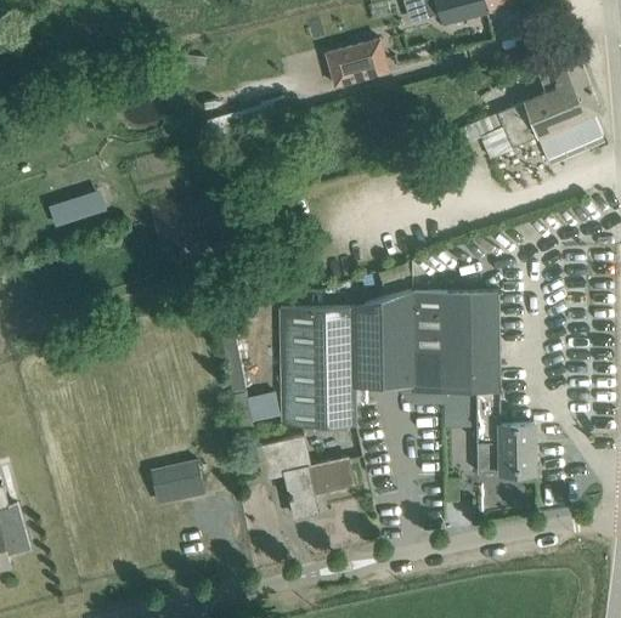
[(435,0),(445,24),(492,11),(517,7),(514,0),(435,0)]
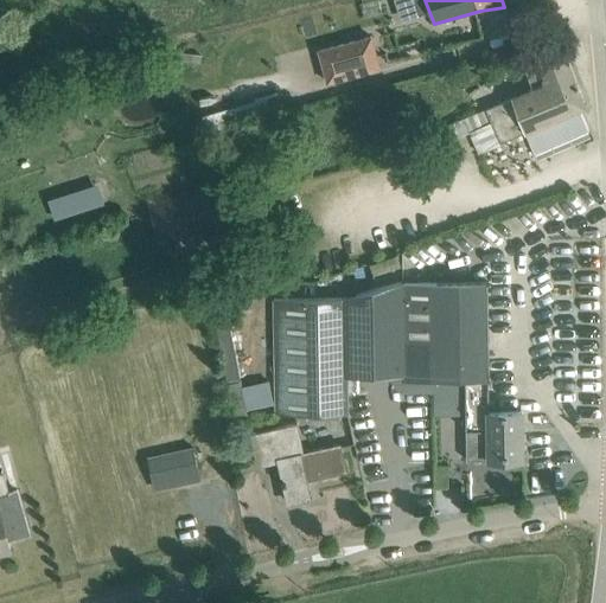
[(327,85),(380,72),(371,40),(319,53),(327,85)]
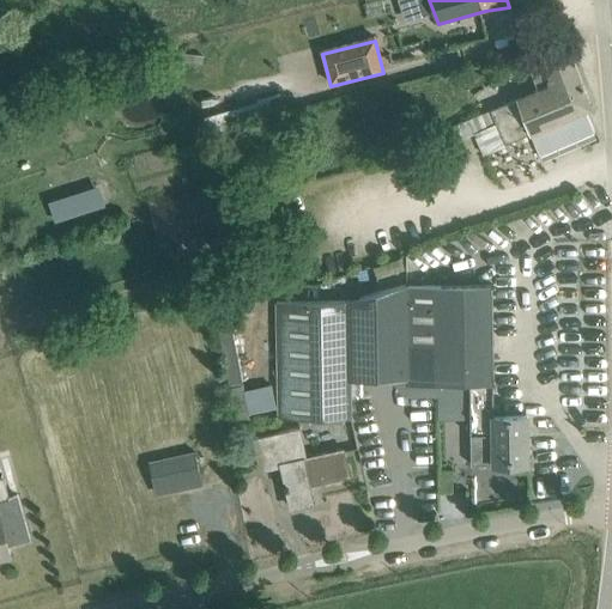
[(514,103),(489,113),(504,148),(529,138),(539,159),(573,145),(594,135),(585,113),(591,110),(570,56),(558,61),(553,49),(537,55),(540,66),(528,71),(537,93),(514,103)]
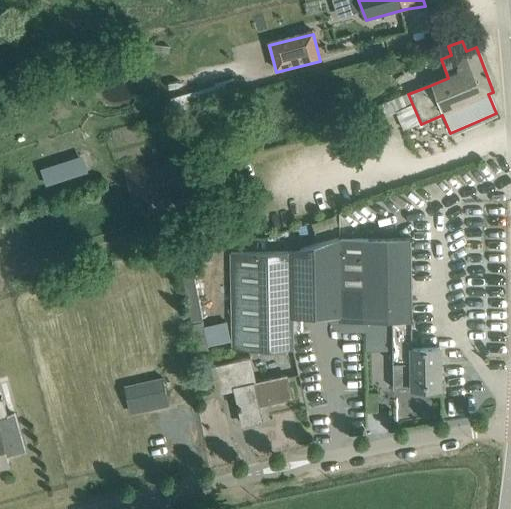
[(79,157),(40,170),(45,185),(84,173),(79,157)]
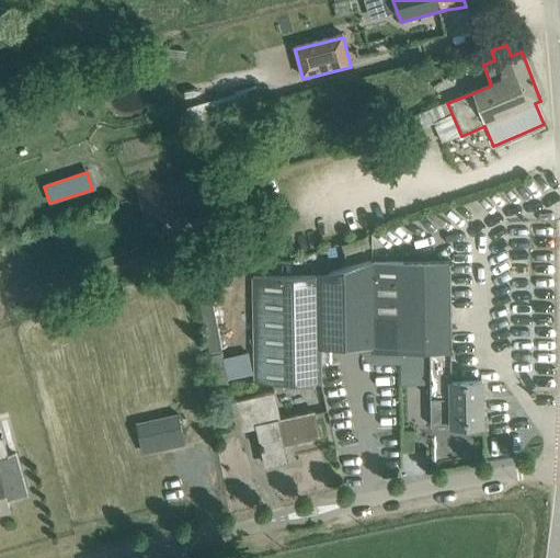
[(370,264),(320,279),(320,351),(372,351),(372,355),(399,355),(399,365),(399,374),(430,374),(430,384),(453,384),(450,264),(429,264),(370,265),(370,264)]
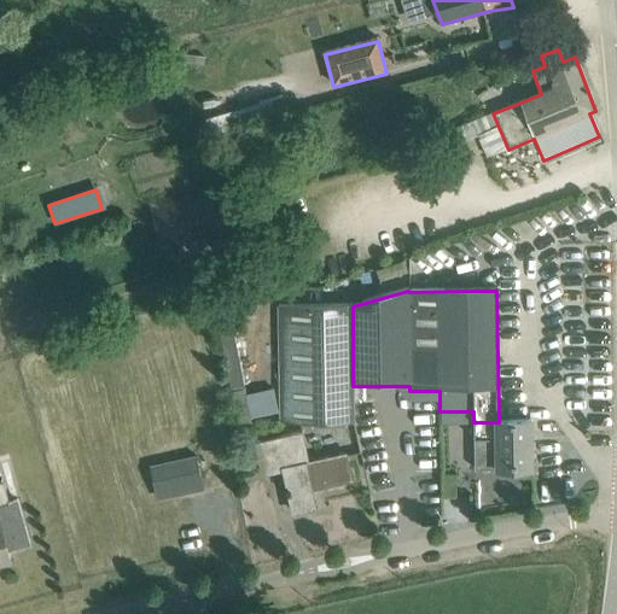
[(353,307),(278,308),(280,426),(300,426),(354,425),(353,386),(353,307)]
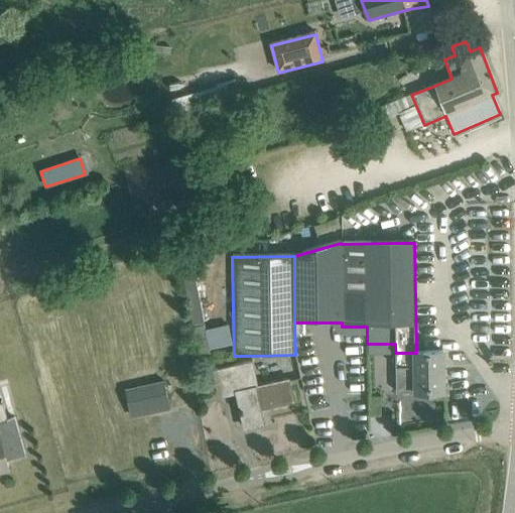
[(179,281),(191,327),(204,324),(192,278),(179,281)]
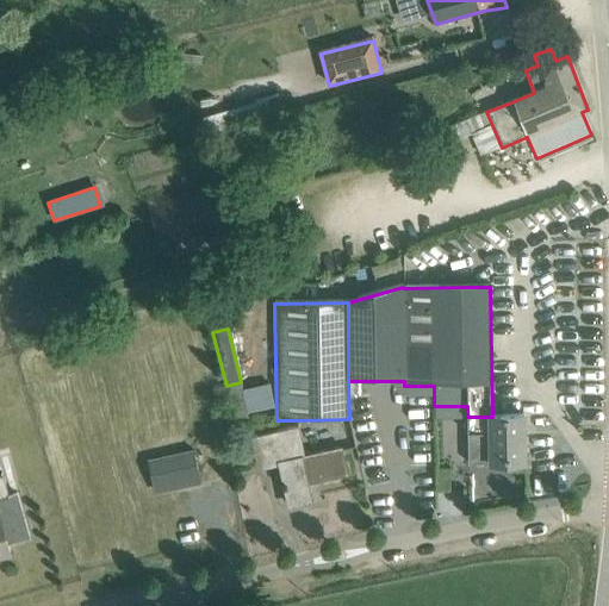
[(492,417),(467,417),(467,436),(468,466),(490,466),(492,466),(492,461),(524,460),(523,464),(526,464),(524,417),(492,417)]
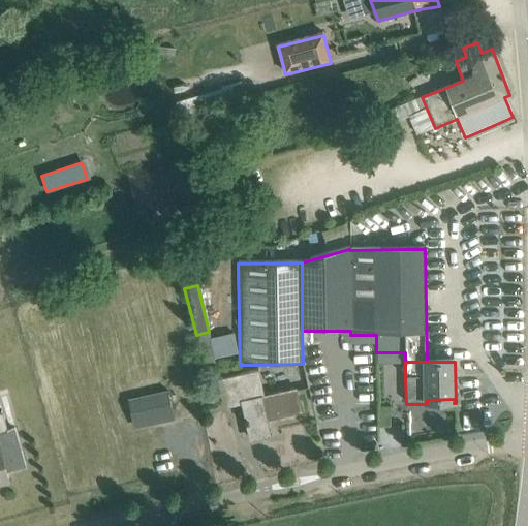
[(264,398),(257,372),(219,380),(225,408),(243,405),(247,423),(245,423),(246,427),(247,426),(251,441),(269,437),(266,421),(300,412),(294,391),(264,398)]
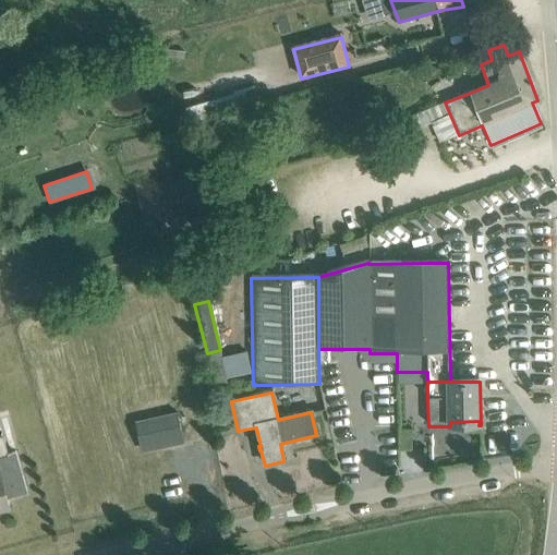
[(141,451),(183,442),(177,415),(135,424),(141,451)]
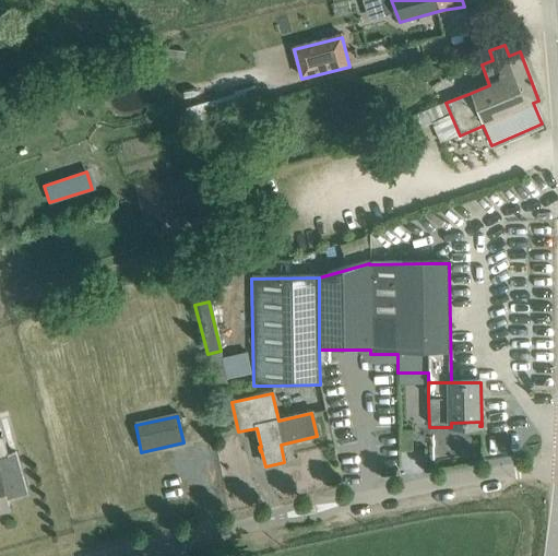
[(0,510),(9,508),(8,501),(28,495),(16,453),(9,456),(4,440),(3,438),(0,439),(0,510)]
